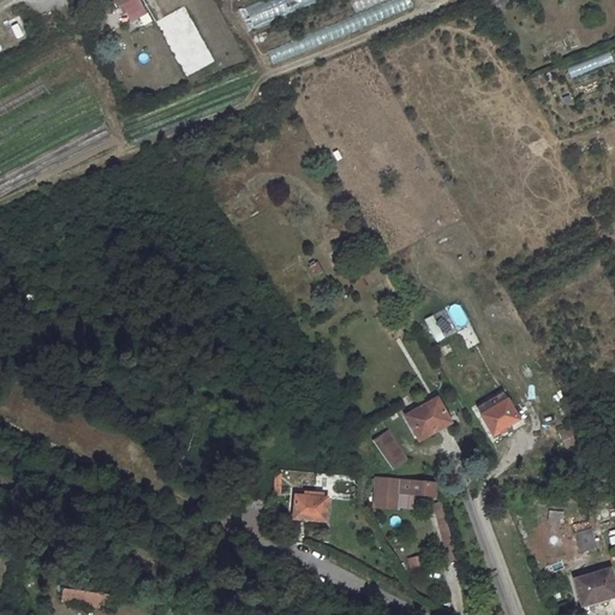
[(145,15),(138,0),(114,0),(119,9),(124,6),(131,22),(145,15)]
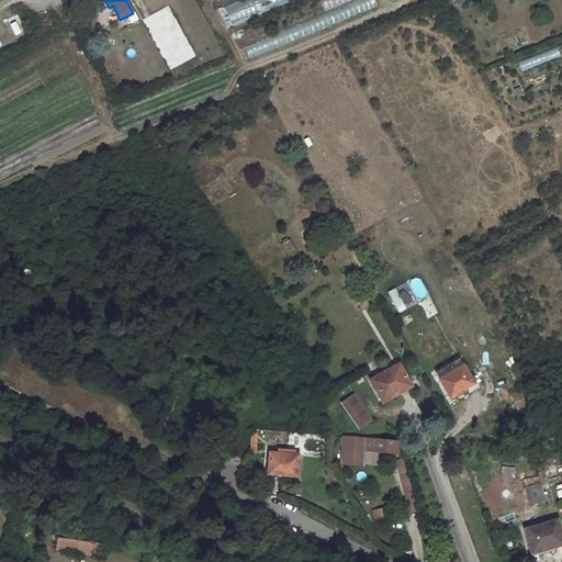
[(234,0),(221,6),(227,24),(293,0),(234,0)]
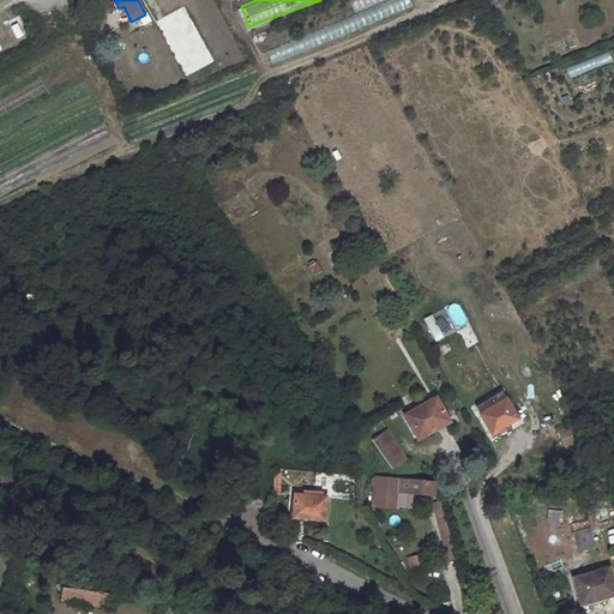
[(349,0),(355,17),(266,49),(271,62),(413,10),(408,0),(349,0)]
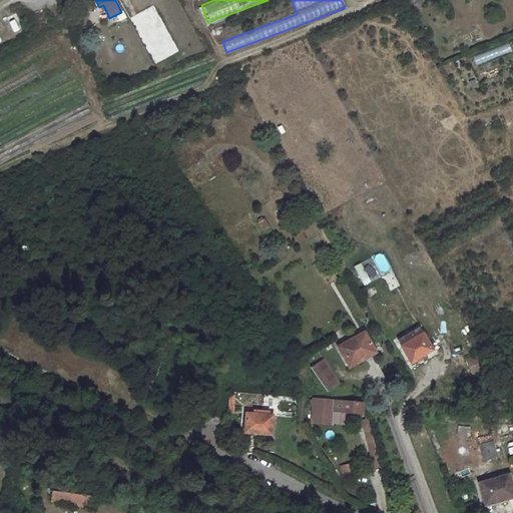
[(508,43),(472,55),(476,65),(512,53),(508,43)]
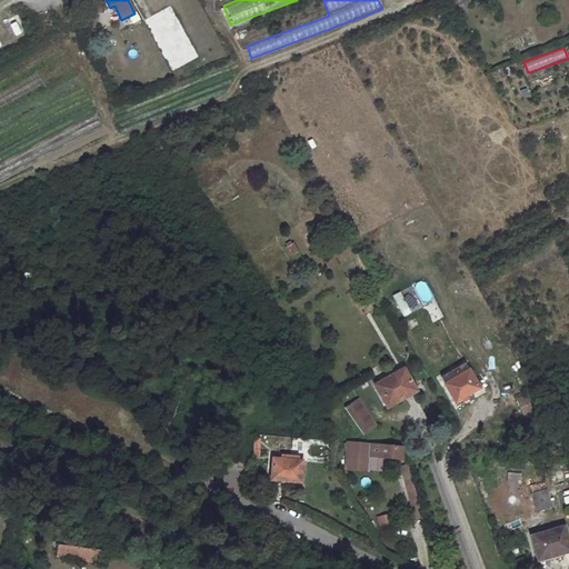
[(289,256),(298,252),(293,241),(283,246),(289,256)]
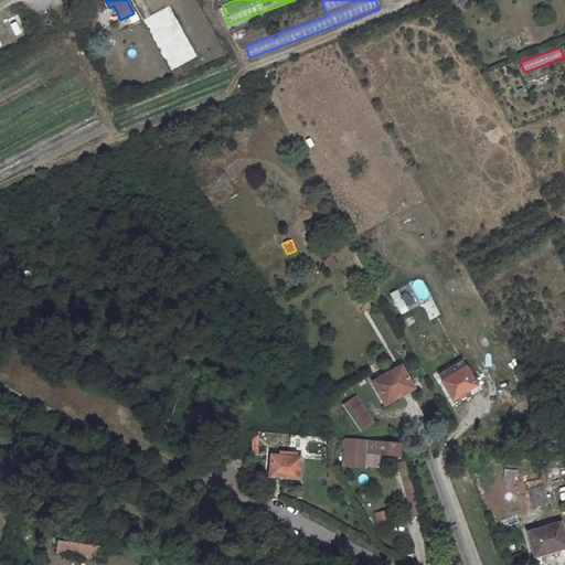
[(413,283),(418,301),(429,298),(425,279),(413,283)]
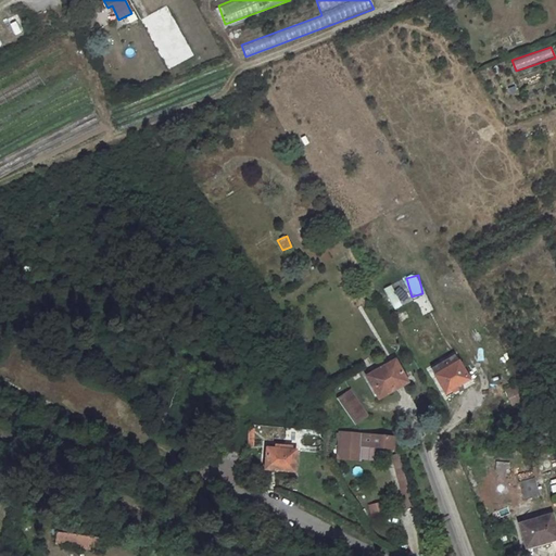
[(407,302),(403,289),(394,292),(392,285),(384,287),(392,308),(407,302)]
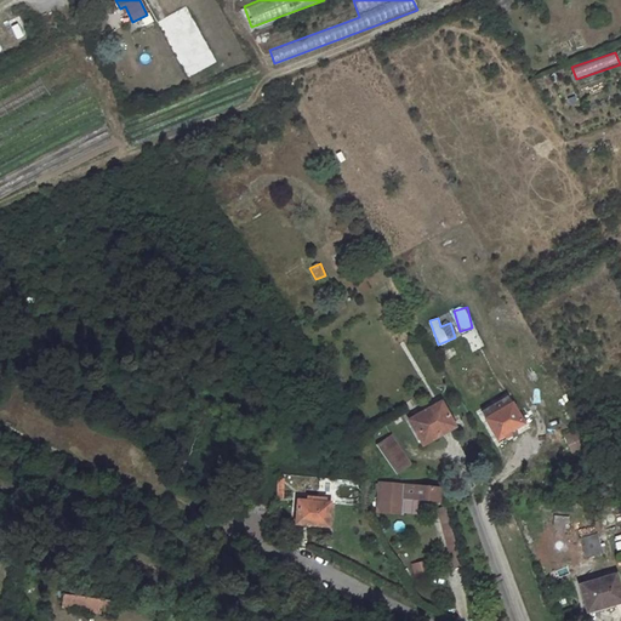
[(436,403),(404,422),(417,444),(434,434),(437,437),(451,428),(436,403)]
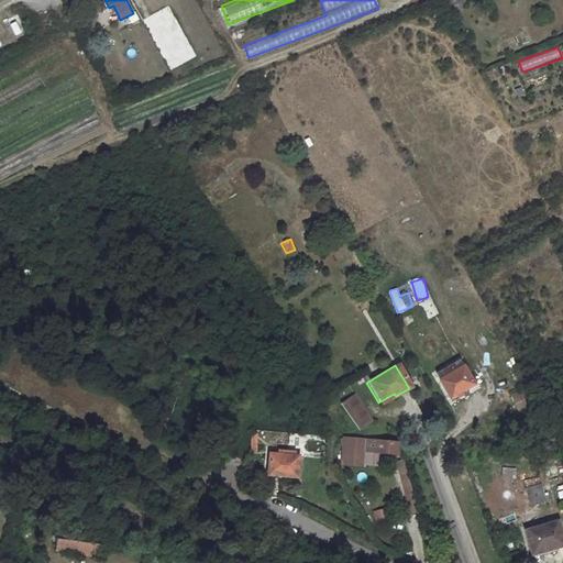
[(460,366),(437,381),(446,398),(471,384),(460,366)]
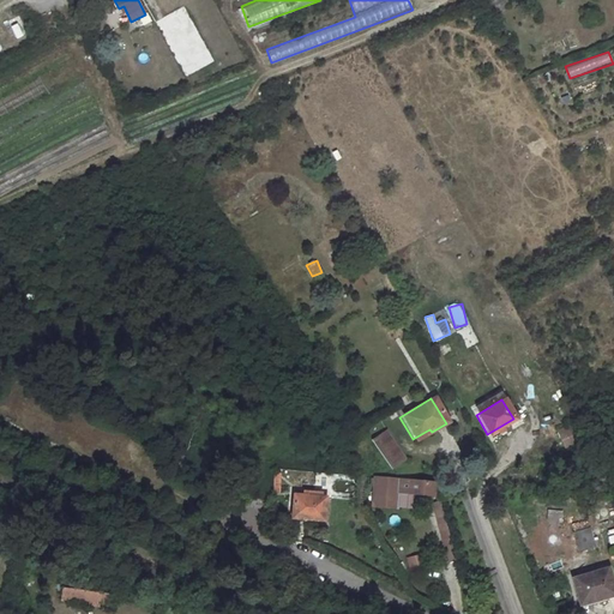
[(565,420),(551,428),(558,441),(572,433),(565,420)]
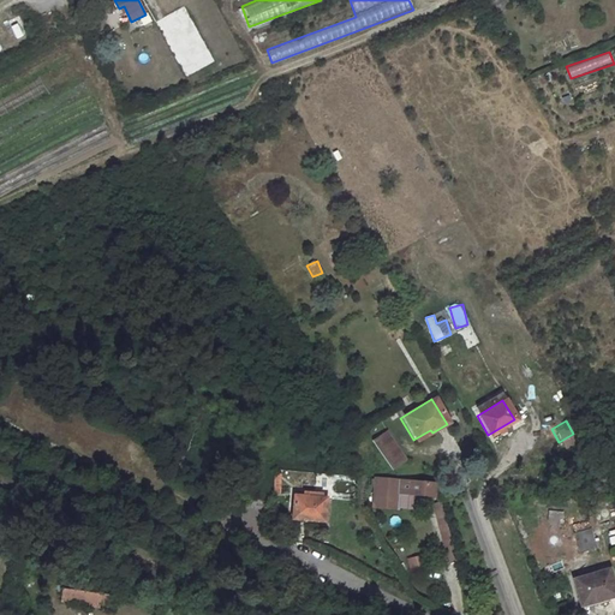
[(382,433),(368,442),(387,471),(401,461),(382,433)]
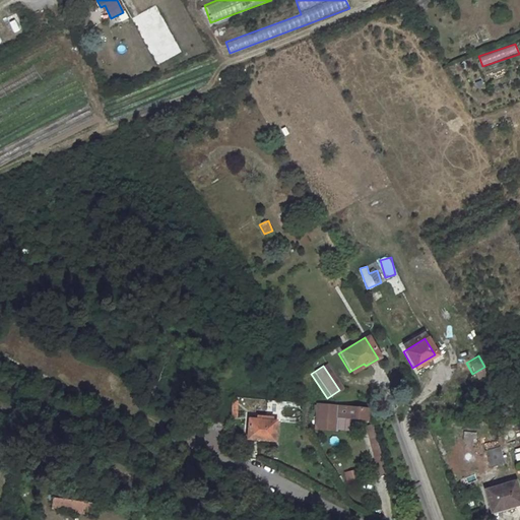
[(372,409),(319,405),(317,434),(339,436),(339,423),(371,425),(372,409)]
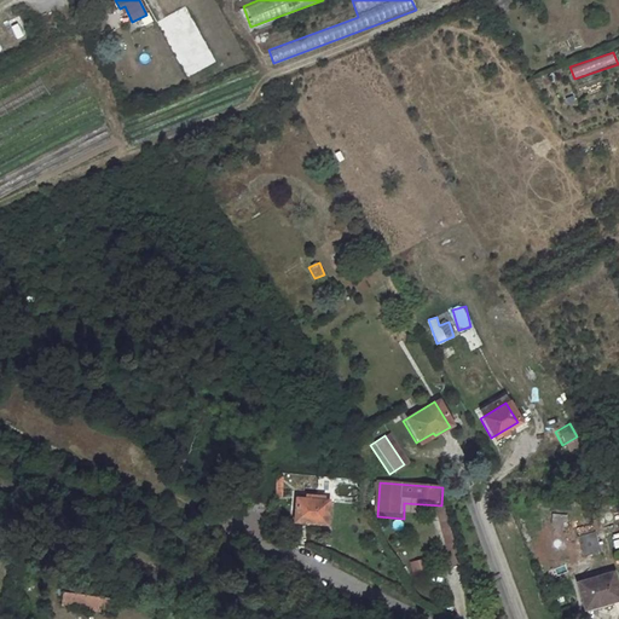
[(300,503),(299,526),(331,528),(333,504),(300,503)]
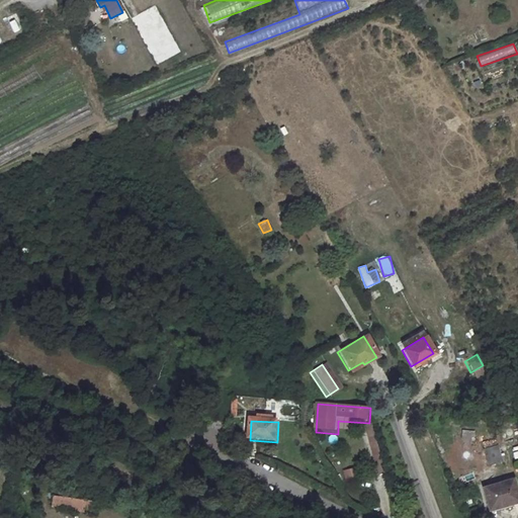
[(378,435),(372,436),(379,460),(385,459),(378,435)]
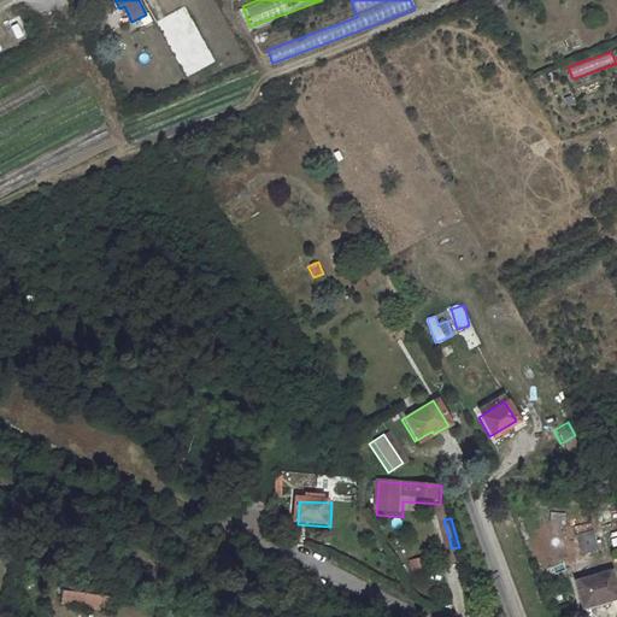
[(594,529),(576,533),(580,553),(598,551),(594,529)]
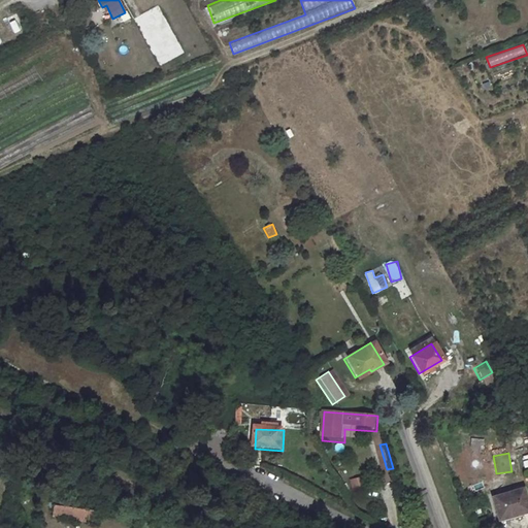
[(517,469),(525,469),(525,454),(516,455),(517,469)]
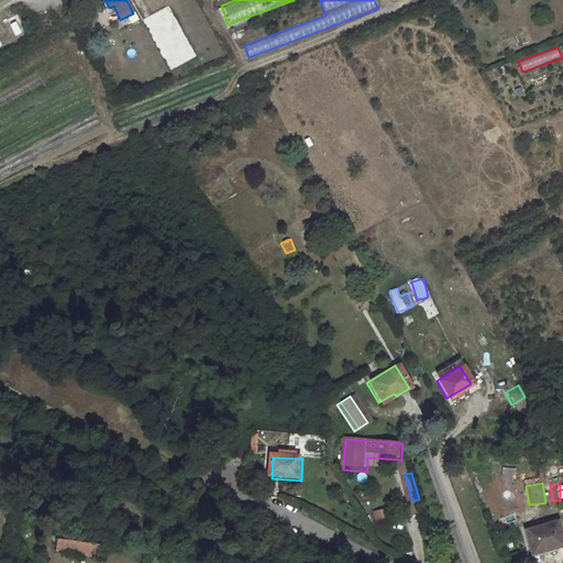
[(419,499),(412,500),(419,520),(426,518),(419,499)]
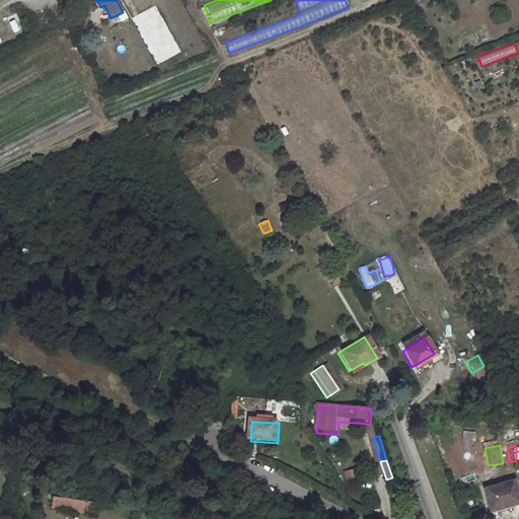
[(343,472),(347,484),(360,478),(355,467),(343,472)]
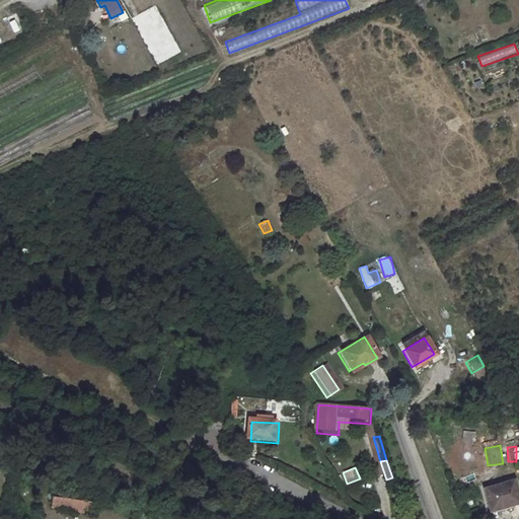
[(518,495),(515,482),(483,490),(489,510),(518,502),(518,495)]
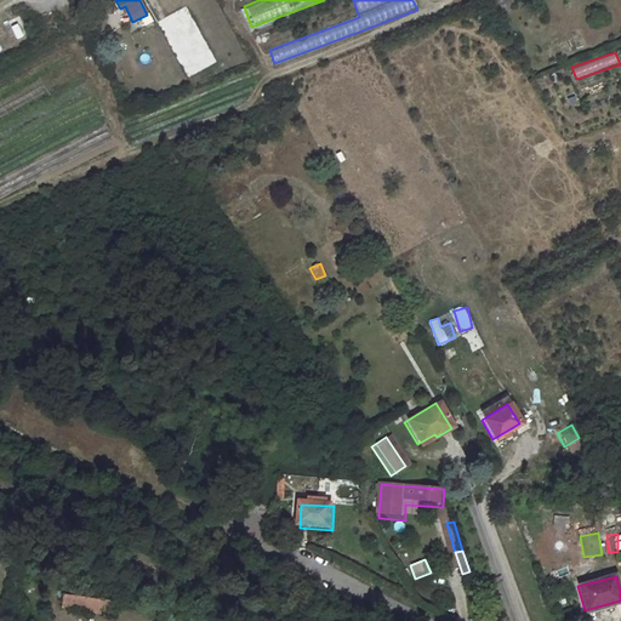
[(64,594),(63,609),(102,615),(104,600),(64,594)]
